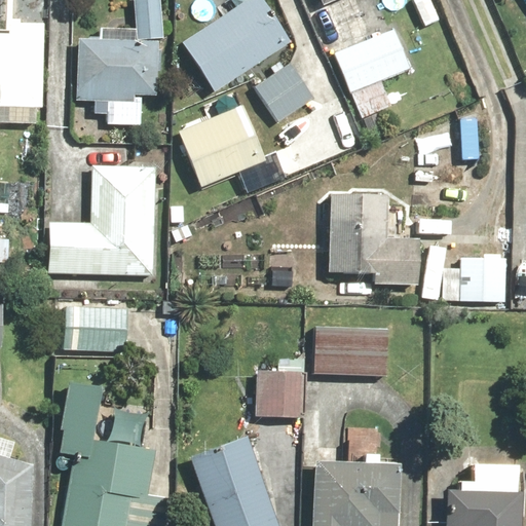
[(141,126),(142,103),(153,103),(157,0),(134,0),(133,40),(119,39),(120,27),(100,26),(100,39),(75,38),(72,100),(85,100),(84,115),(104,115),(104,125),(141,126)]
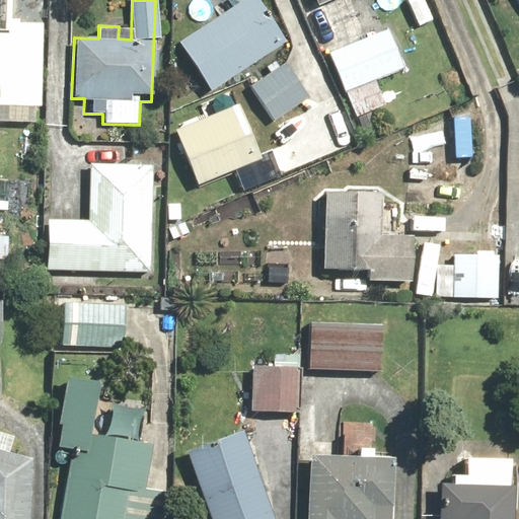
[(211,92),(284,40),(255,0),(223,0),(216,5),(222,13),(176,46),(211,92)]
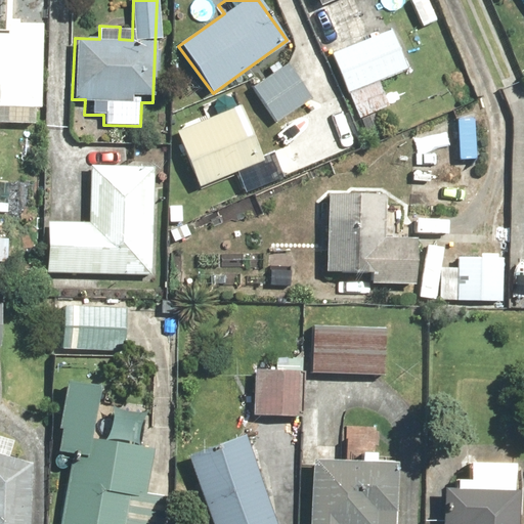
[(429,0),(409,0),(408,1),(421,27),(438,18),(429,0)]
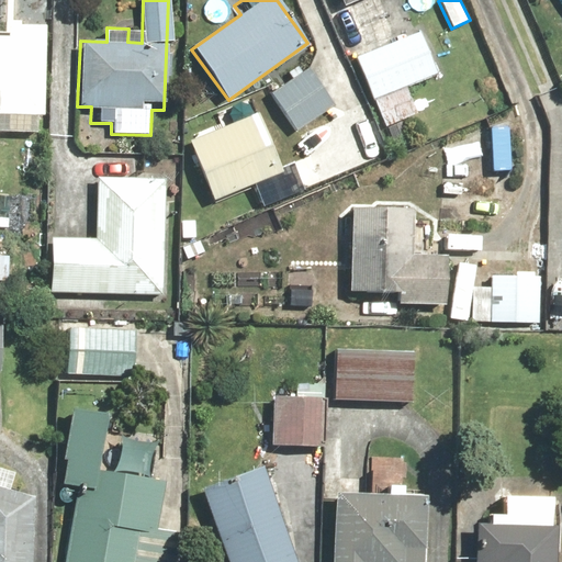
[(0,132),(36,134),(36,116),(44,116),(45,25),(9,23),(8,38),(0,37),(0,132)]
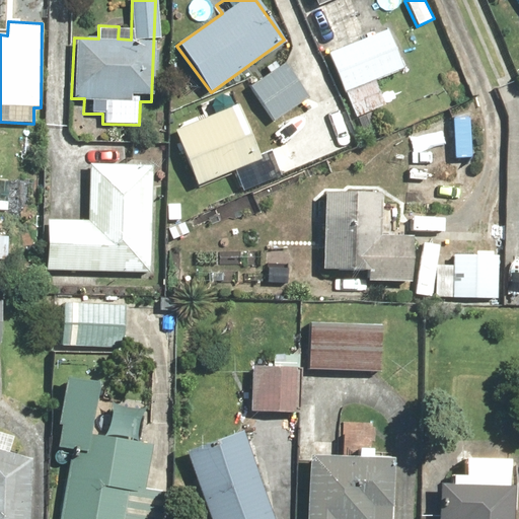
[(403,70),(386,28),(327,53),(355,118),(387,103),(377,81),(403,70)]
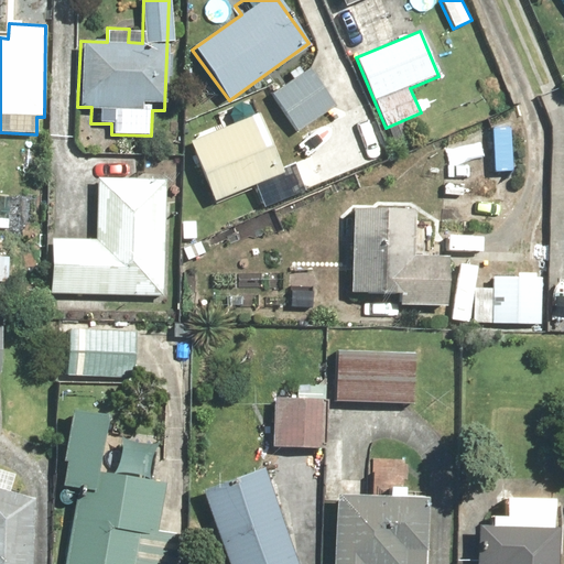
[(308,65),(270,91),(297,131),(336,104),(308,65)]
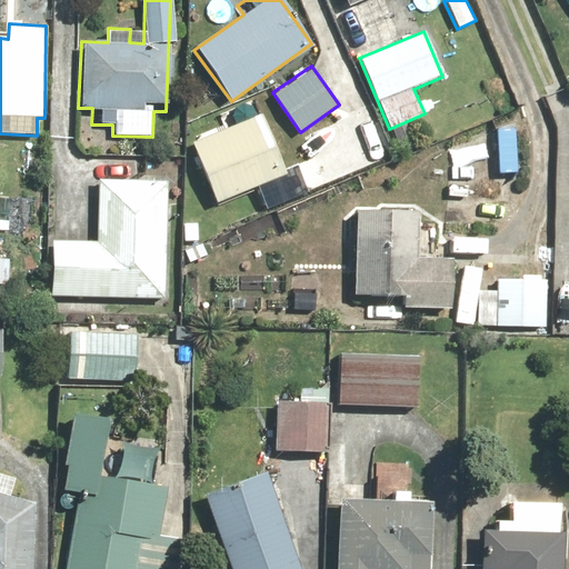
[(219,127),(219,129),(189,141),(213,205),(287,176),(263,116),(260,110),(219,127)]
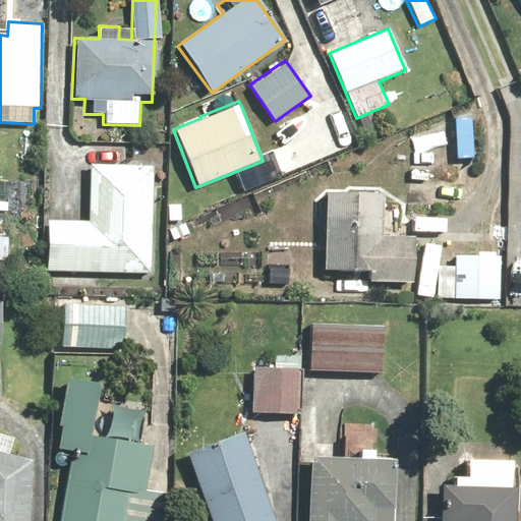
[(156,167),(88,163),(84,222),(47,220),(45,272),(151,277),(156,167)]
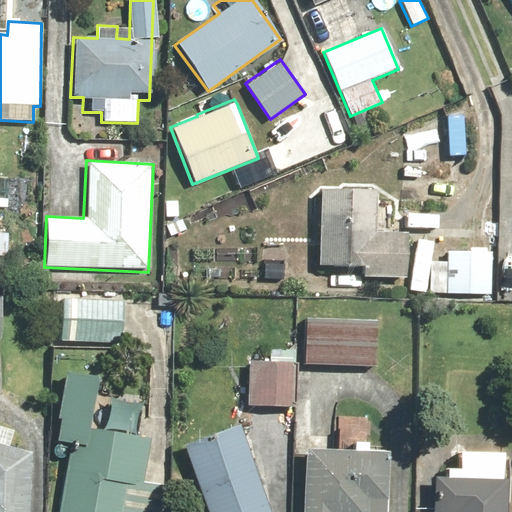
[(390,203),(376,203),(377,192),(320,190),(317,266),(363,267),(363,278),(404,279),(405,234),(389,233),(390,203)]
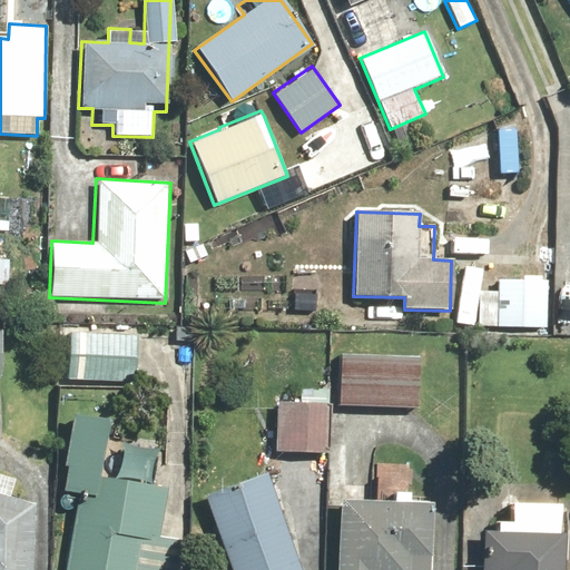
[(477,325),(480,290),(481,266),(462,266),(457,324),(477,325)]
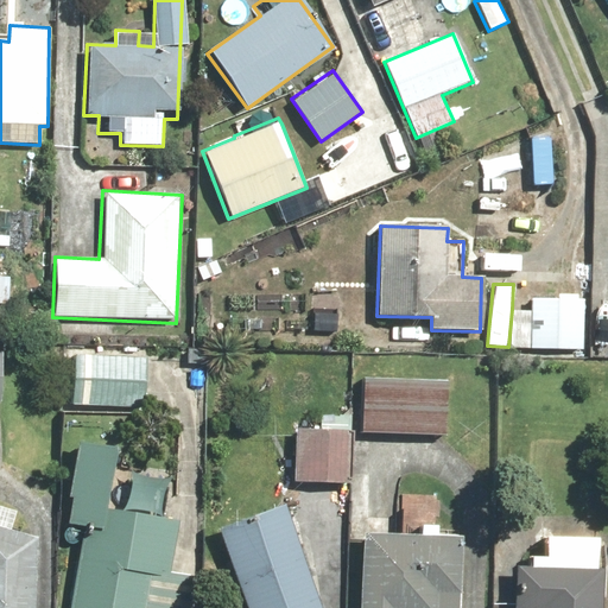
[(557,299),(555,349),(581,350),(583,298),(557,297),(557,299)]
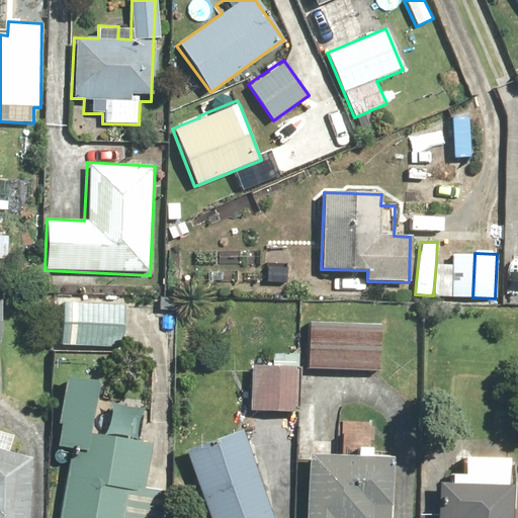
[(452,254),(452,264),(450,296),(472,297),(475,255),(452,254)]
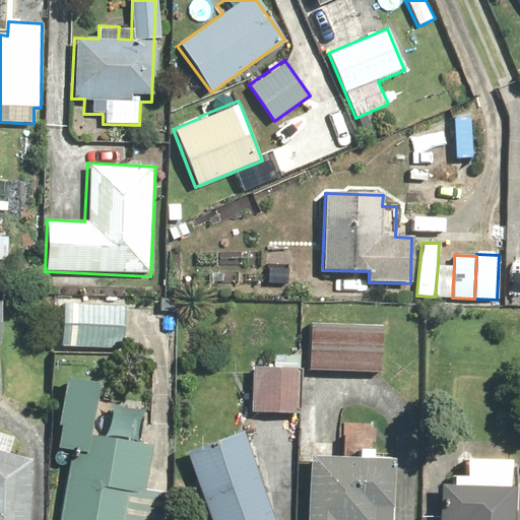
[(452,298),(454,265),(438,264),(435,297),(452,298)]
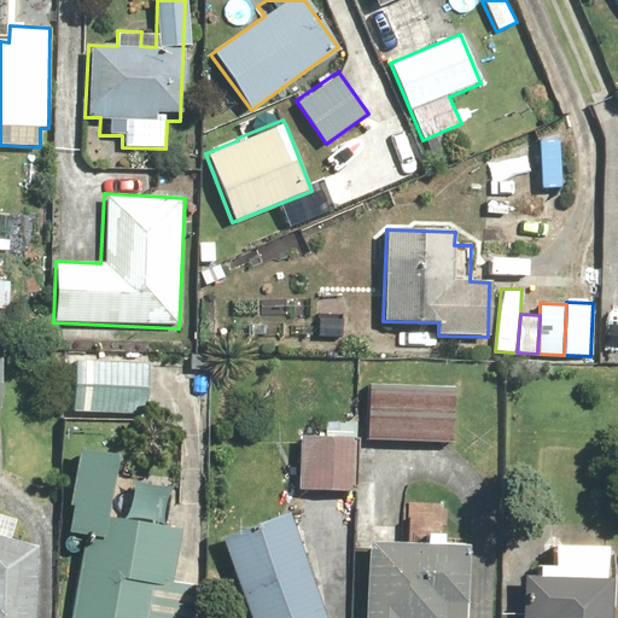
[(149,362),(75,359),(73,412),(146,414),(149,362)]
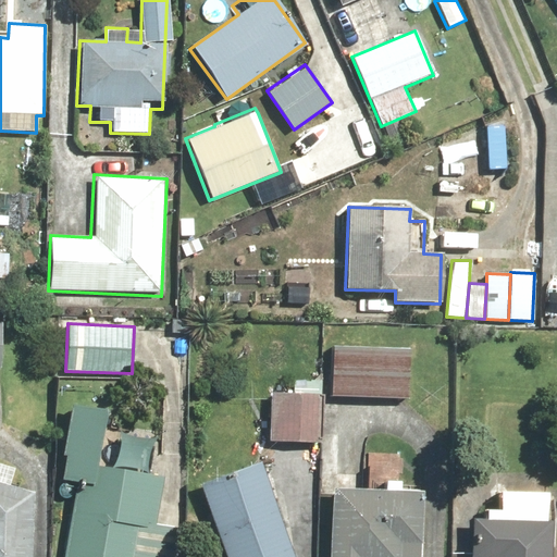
[(332,344),(330,372),(294,372),(293,394),(270,394),(269,441),(320,442),(321,425),(344,428),(346,398),(407,401),(410,347),(332,344)]
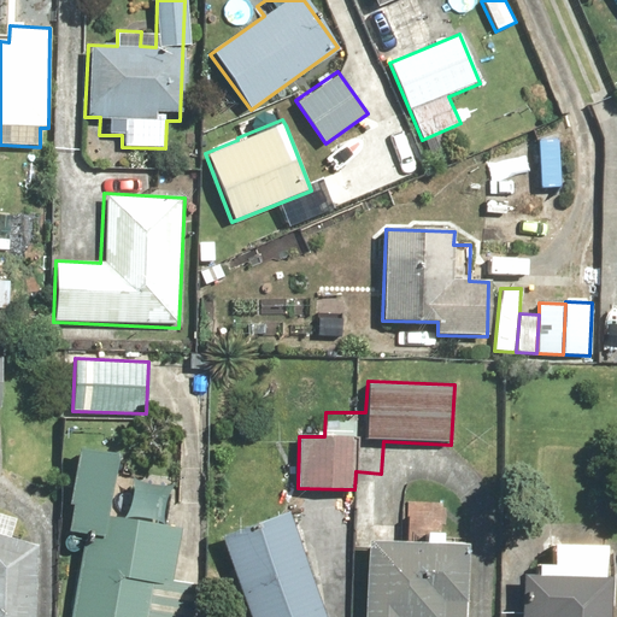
[(63,540),(81,542),(70,616),(195,616),(200,583),(174,580),(180,530),(162,528),(168,485),(129,480),(124,518),(105,516),(113,452),(75,447),(63,540)]
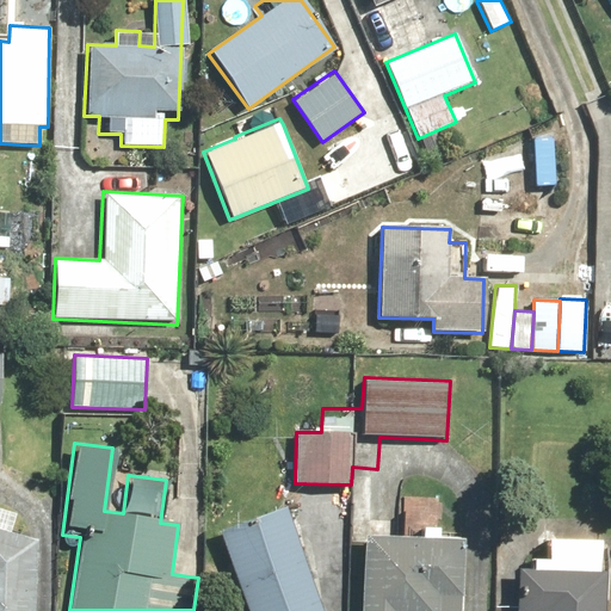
[(220,539),(246,610),(322,610),(283,507),(220,539)]
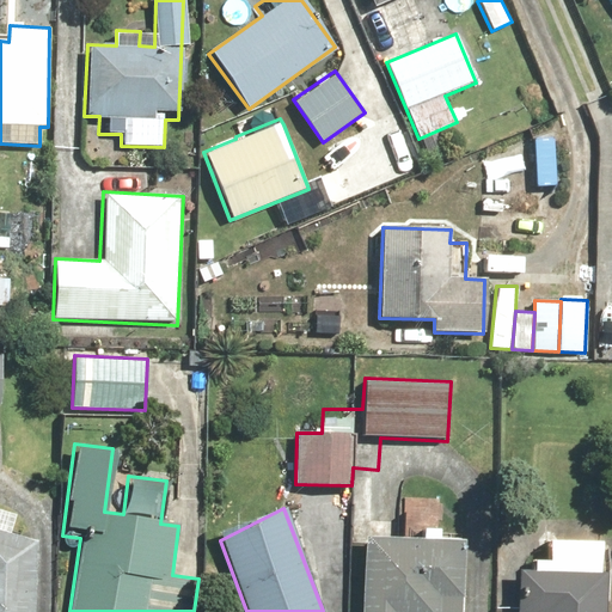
[(0,510),(0,611),(32,611),(35,575),(35,573),(35,570),(35,569),(35,567),(35,564),(35,563),(35,561),(34,558),(34,557),(32,555),(32,554),(31,551),(30,550),(29,548),(29,546),(28,544),(26,543),(24,542),(23,540),(22,539),(20,537),(18,536),(17,534),(16,534),(13,533),(12,532),(16,514),(0,510)]
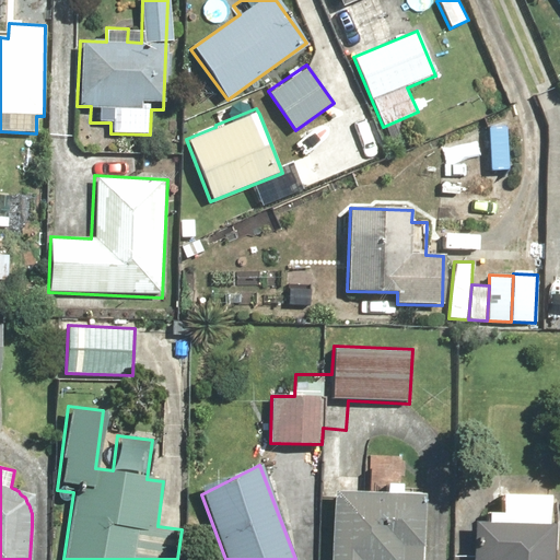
[(386,492),(333,490),(330,559),(421,559),(422,494),(404,494),(404,485),(386,485),(386,492)]
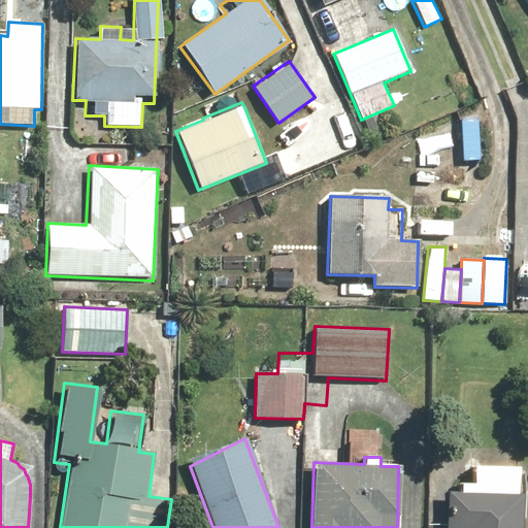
[(446,491),(443,527),(520,527),(522,494),(503,493),(491,481),(456,480),(456,491),(446,491)]
